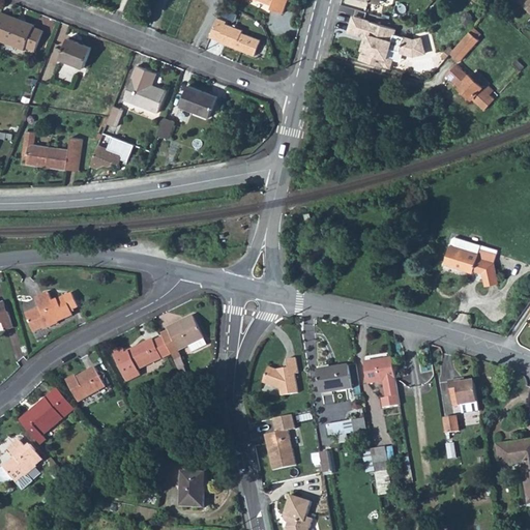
[(260,0),(272,5),(271,8),(283,13),(287,0),(260,0)]
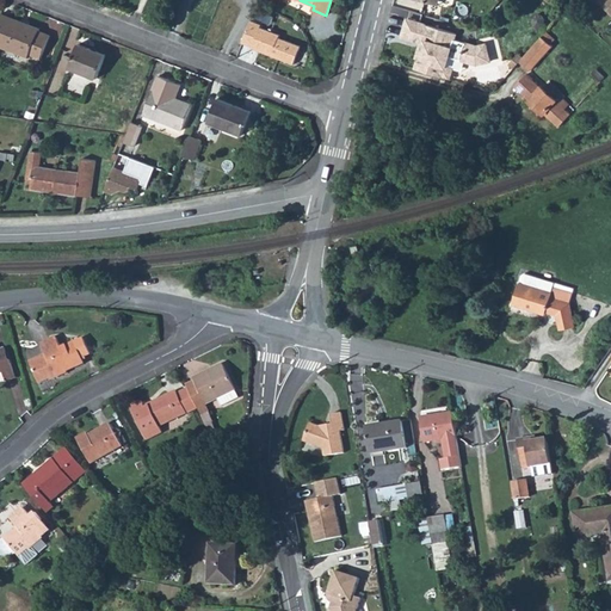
[(610,0),(600,0),(599,2),(610,13),(610,0)]
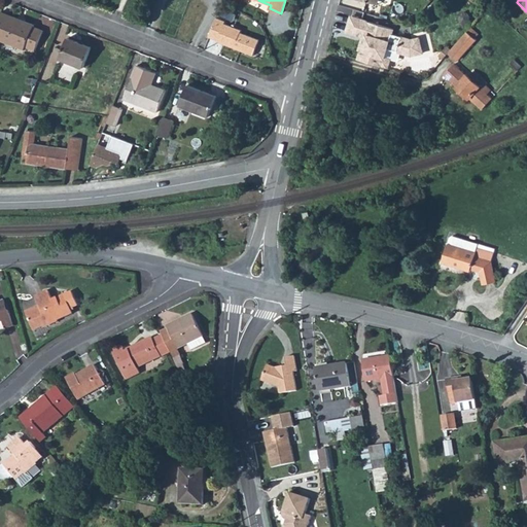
[(0,12),(0,39),(24,49),(26,46),(35,49),(42,31),(33,27),(34,26),(0,12)]
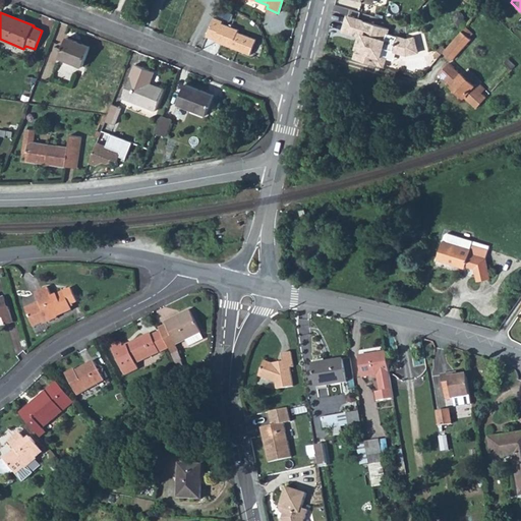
[(222,21),(213,17),(206,36),(214,40),(214,41),(227,46),(232,43),(235,49),(249,55),(255,40),(237,32),(238,30),(221,23),(222,21)]
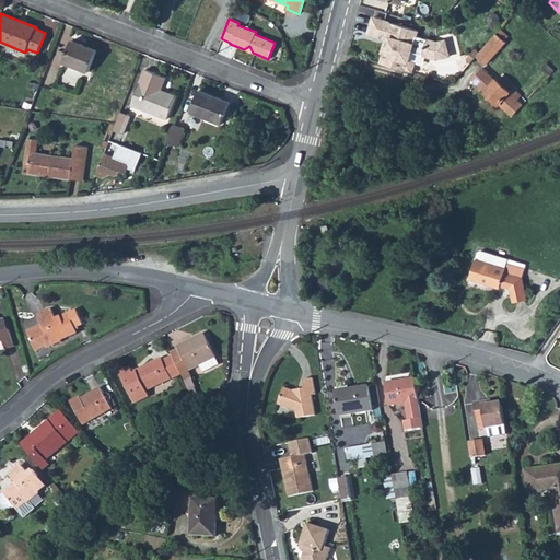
[(415,33),(369,21),(364,37),(382,42),(385,43),(384,48),(381,47),(378,57),(381,57),(377,66),(410,74),(412,65),(407,63),(409,54),(434,60),(447,56),(442,41),(434,44),(413,38),(415,33)]
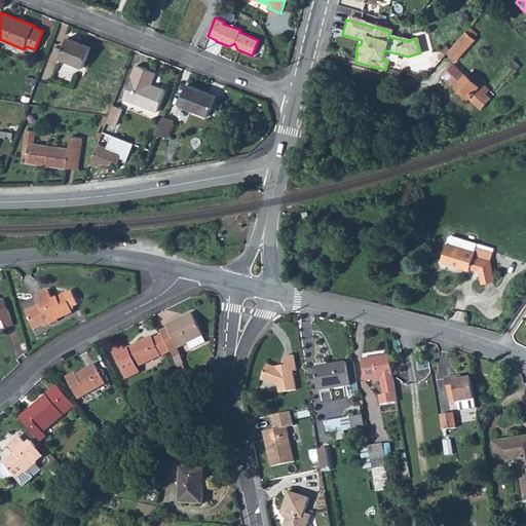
[(466,32),(458,40),(467,49),(476,40),(466,32)]
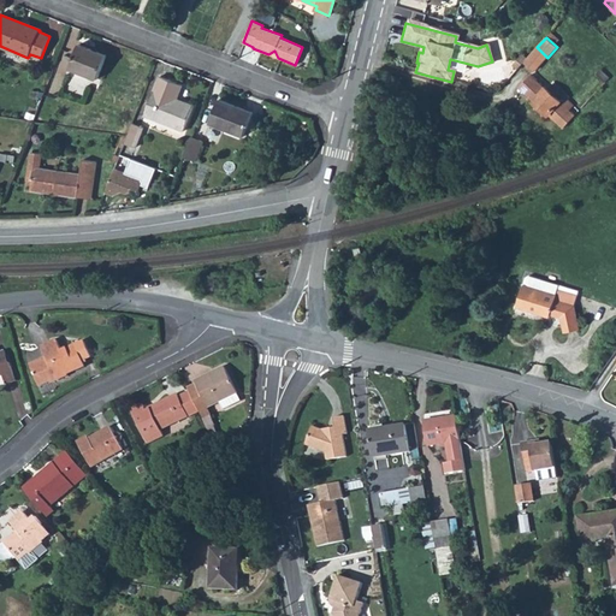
[(78,45),(69,67),(96,80),(105,55),(78,45)]
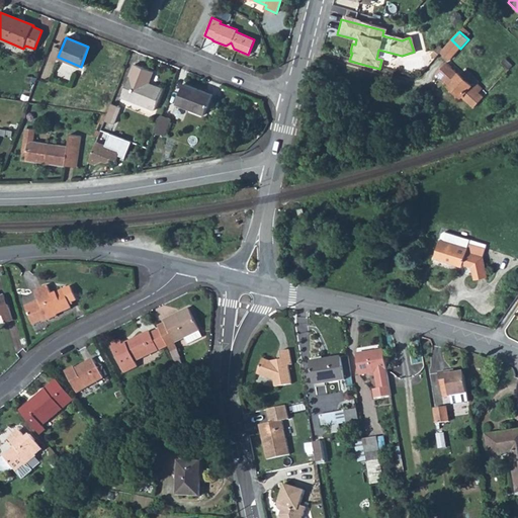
[(451,39),(440,52),(450,61),(460,49),(451,39)]
